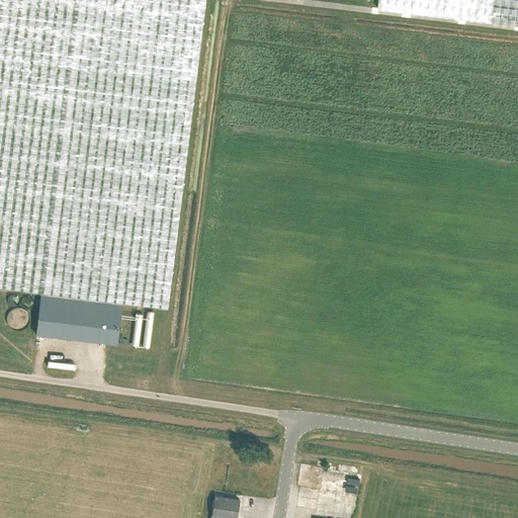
[(168,310),(205,0),(0,0),(0,288),(40,293),(35,334),(109,343),(117,344),(122,304),(168,310)]
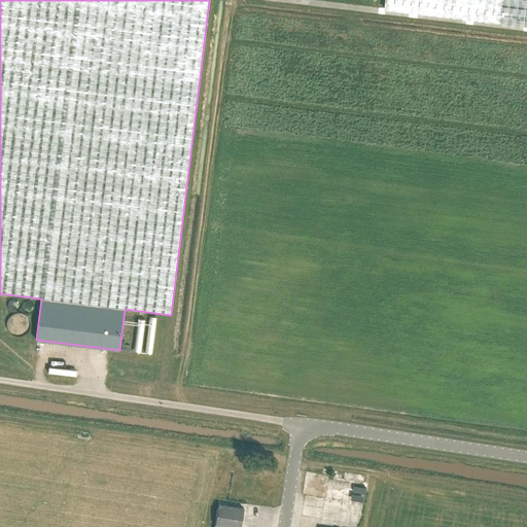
[(526,0),(385,0),(385,9),(526,26),(526,0)]
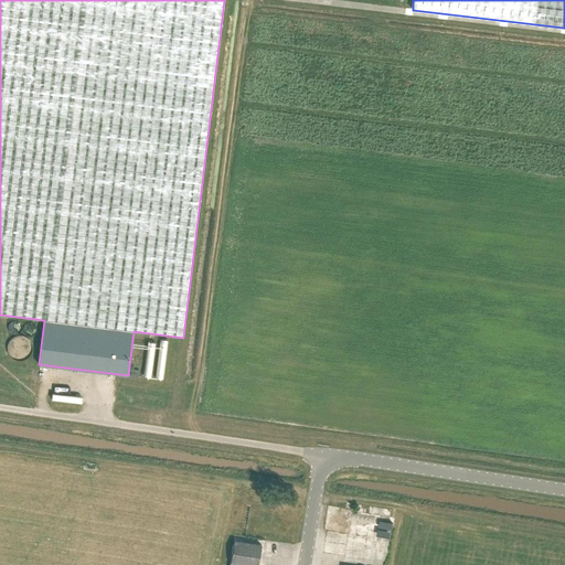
[(13,334),(14,334),(16,334),(18,334),(19,333),(20,332),(21,332),(21,331),(21,330),(22,329),(22,327),(21,326),(21,324),(21,323),(20,323),(19,322),(18,321),(17,321),(16,321),(14,321),(13,321),(12,321),(11,322),(10,322),(10,323),(9,324),(8,326),(8,327),(8,328),(8,329),(8,330),(9,331),(9,332),(10,332),(10,333),(11,333),(12,334),(13,334)]
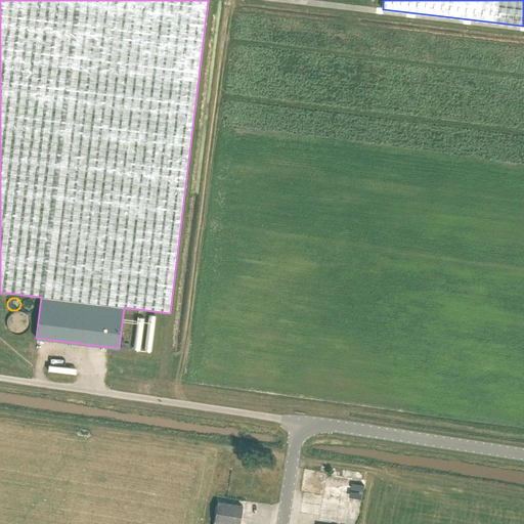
[(27,311),(28,311),(29,311),(30,311),(31,310),(32,310),(32,309),(33,309),(33,308),(34,307),(34,306),(34,305),(34,304),(34,303),(33,302),(33,301),(32,300),(31,300),(30,299),(29,299),(28,299),(27,299),(26,299),(25,299),(24,300),(23,301),(22,302),(22,303),(22,304),(22,306),(22,307),(22,308),(23,309),(24,310),(25,310),(26,311),(27,311)]
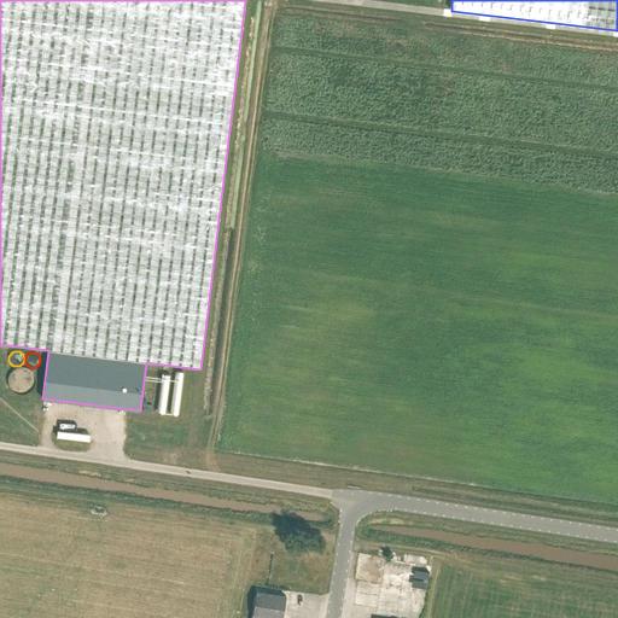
[(18,394),(21,395),(23,395),(24,395),(25,394),(28,394),(29,392),(30,391),(31,390),(33,389),(34,388),(34,386),(35,385),(35,384),(35,383),(35,382),(35,380),(35,379),(35,378),(35,377),(35,375),(34,374),(33,373),(33,372),(31,371),(30,371),(29,369),(29,368),(28,368),(27,368),(25,367),(23,367),(22,367),(21,367),(19,367),(18,367),(16,368),(15,368),(13,369),(13,371),(12,371),(11,372),(11,373),(10,374),(9,375),(9,377),(9,378),(9,379),(9,380),(9,382),(9,383),(9,384),(9,385),(10,386),(10,388),(11,389),(11,390),(12,390),(13,392),(16,394),(17,394),(18,394)]
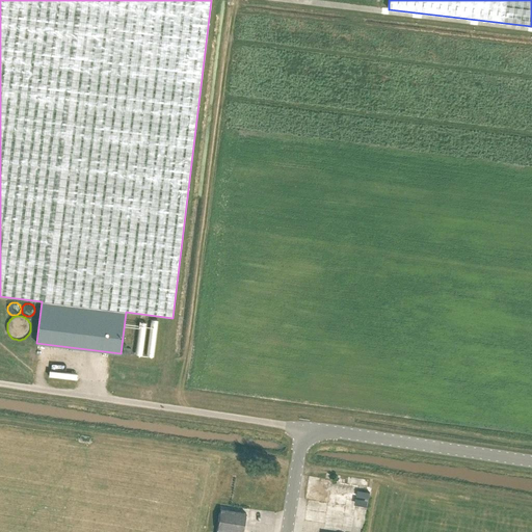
[(313,479),(312,495),(327,496),(329,480),(313,479)]
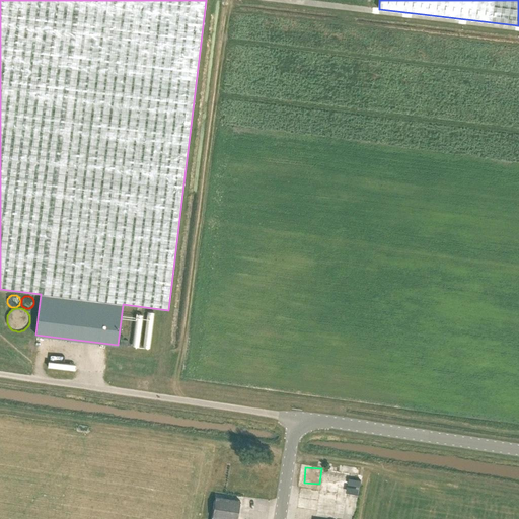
[(237,518),(240,501),(215,497),(212,515),(211,518),(237,518)]
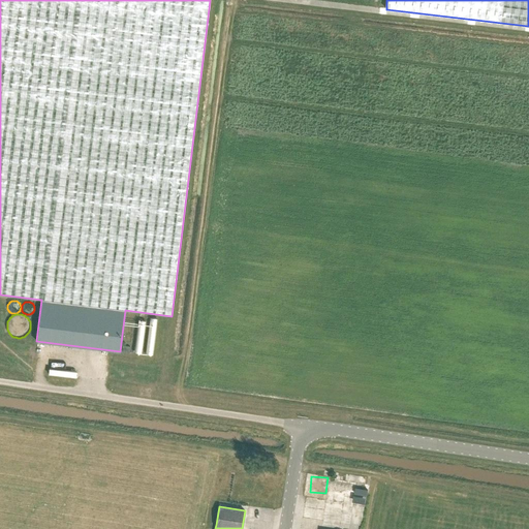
All buildings are outlined.
